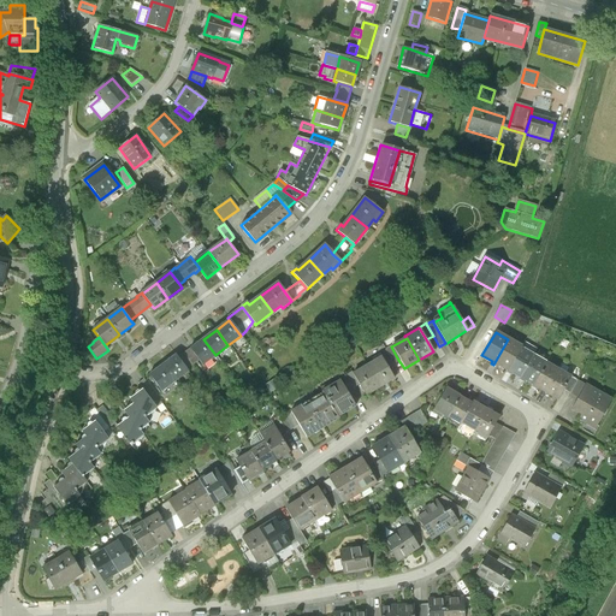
[(202,365),(215,355),(203,339),(190,349),(199,360),(202,365)]
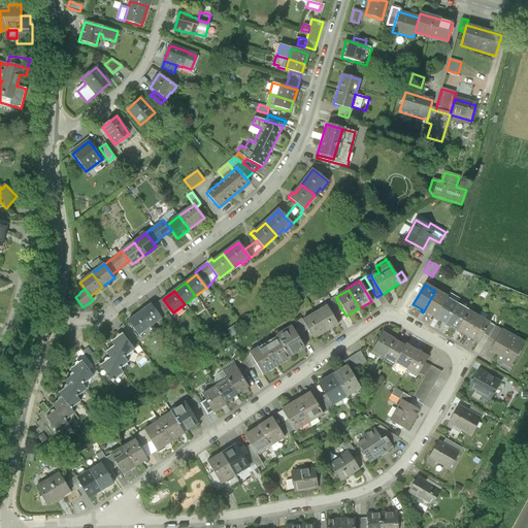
[(447,297),(435,291),(423,312),(426,315),(427,312),(435,318),(446,298),(447,297)]
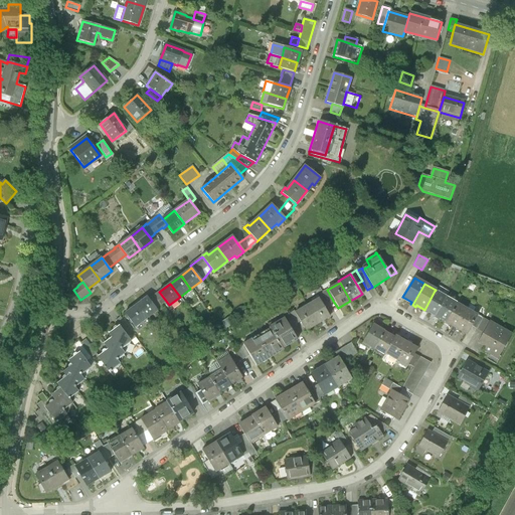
[(327,290),(317,296),(323,306),(333,301),(327,290)]
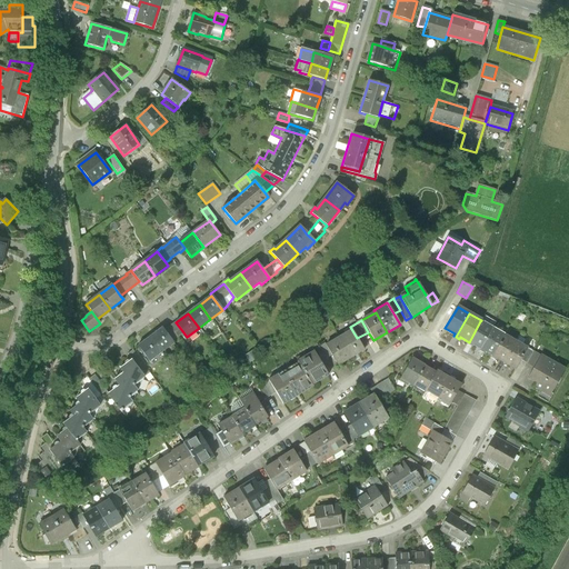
[(473,345),(480,349),(491,328),(480,321),(469,342),(468,343),(472,346),(473,345)]
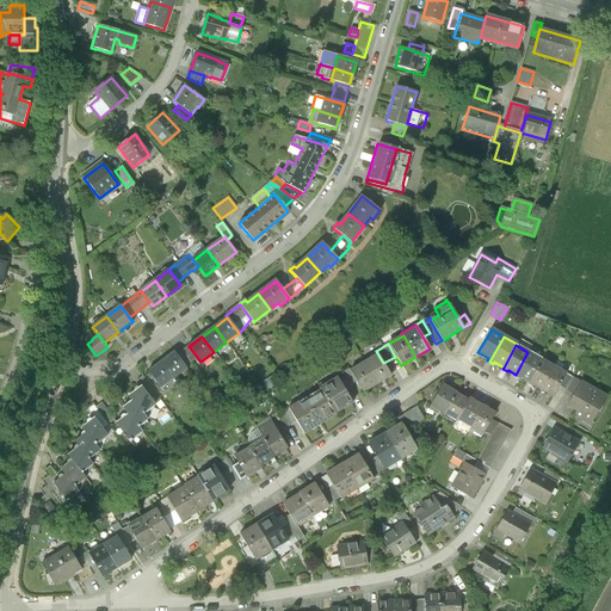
[(189,346),(177,356),(185,366),(197,357),(189,346)]
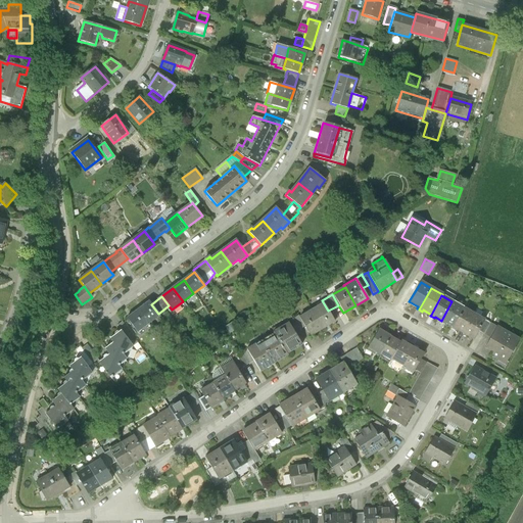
[(317,307),(311,311),(322,328),(334,321),(328,311),(322,300),(316,304),(317,307)]
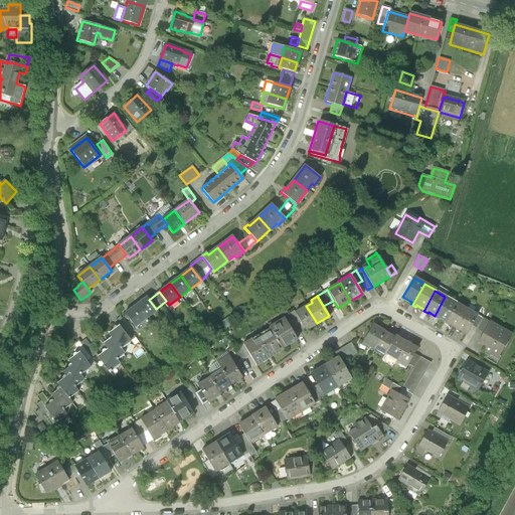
[(147,297),(136,306),(146,318),(157,310),(156,309),(149,300),(147,297)]
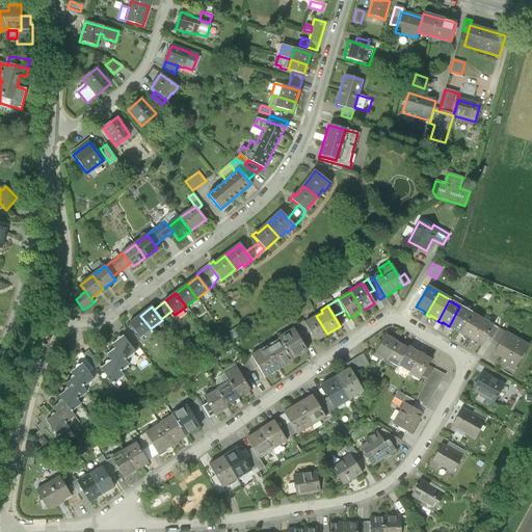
[(471,313),(459,307),(449,326),(448,327),(453,330),(453,329),(459,333),(471,313)]
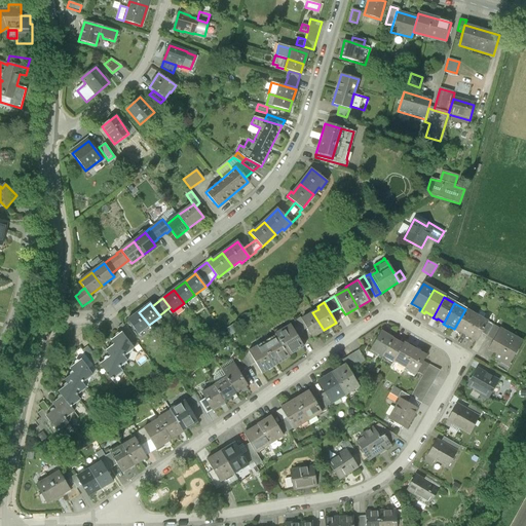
[(459,331),(465,335),(476,315),(465,309),(454,329),(454,330),(458,332),(459,331)]
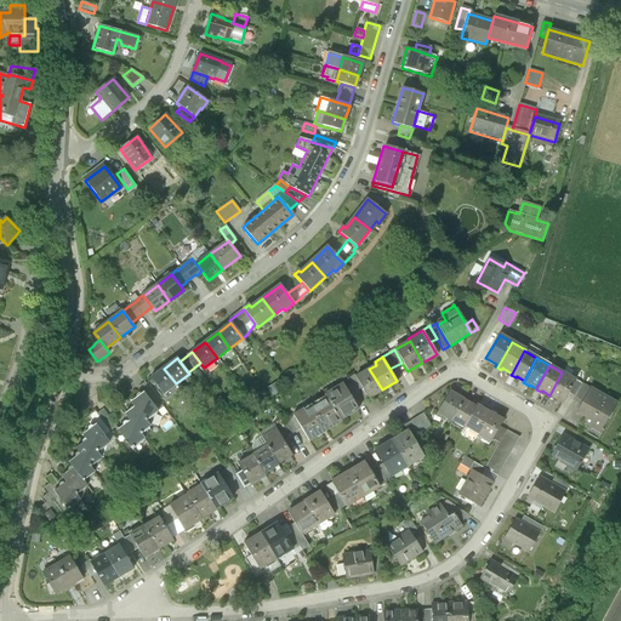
[(163,394),(176,383),(164,369),(151,379),(163,394)]
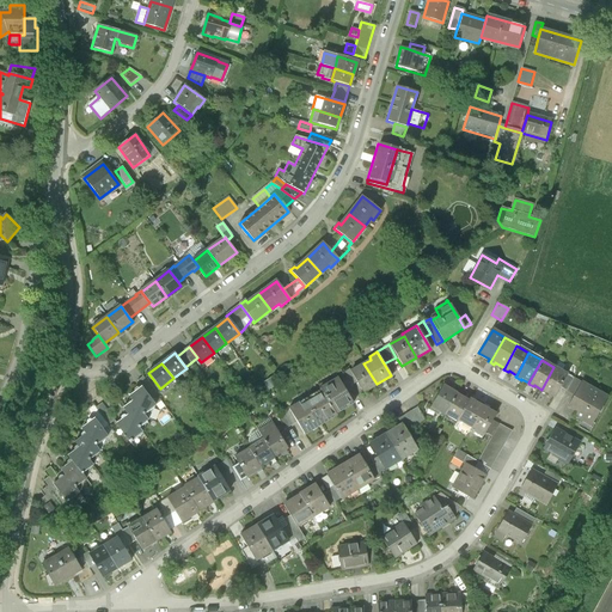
[(362,393),(377,384),(363,363),(349,372),(356,383),(362,393)]
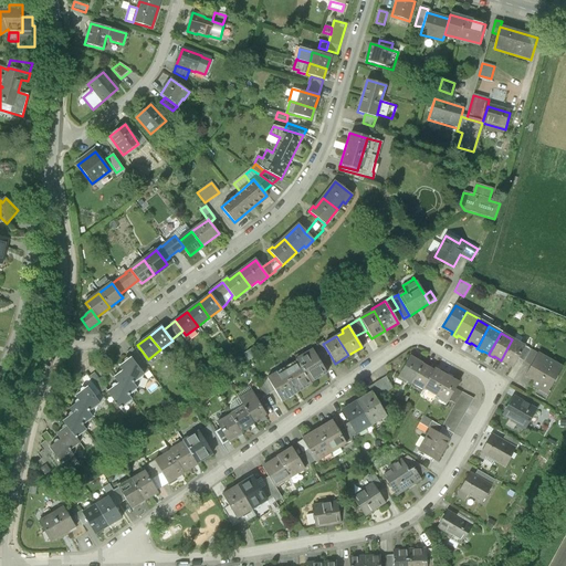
[(524,347),(512,339),(501,360),(512,367),(517,358),(524,347)]
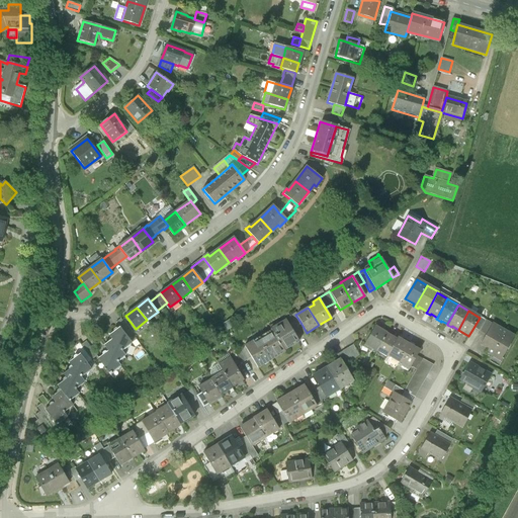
[(284,319),(285,321),(290,330),(301,324),(295,315),(294,313),(284,319)]
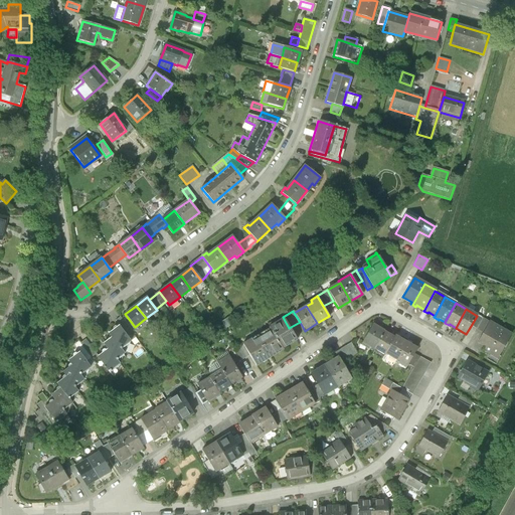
[(115,320),(119,325),(130,341),(134,345),(139,341),(120,316),(115,320)]
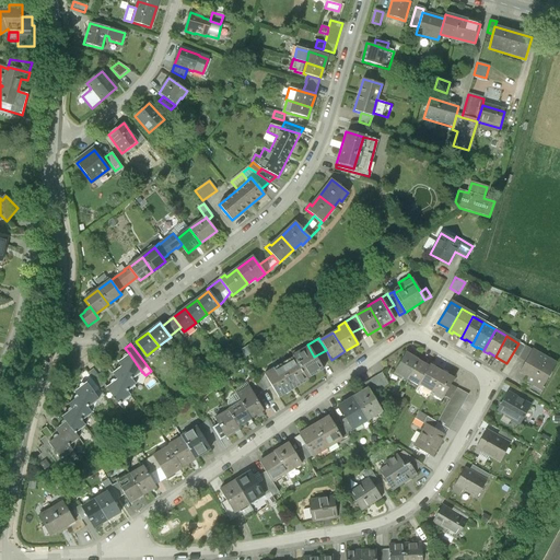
[(524,347),(518,343),(512,354),(517,358),(517,359),(524,363),(532,350),(525,346),(524,347)]
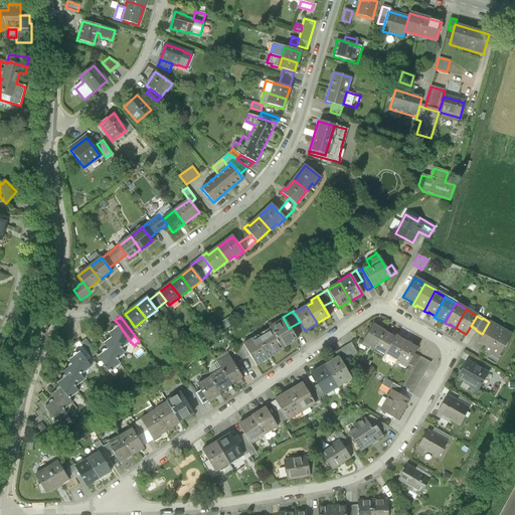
[(269,327),(270,329),(282,348),(296,340),(289,328),(284,319),(269,327)]
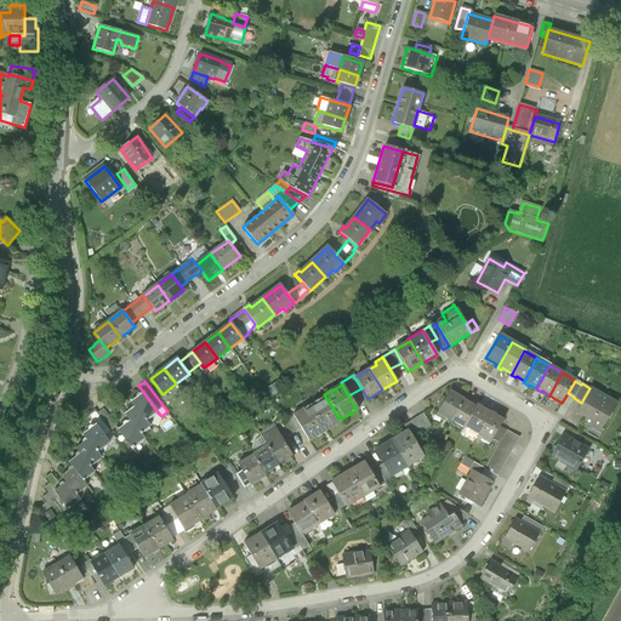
[(590,387),(590,388),(581,403),(577,409),(587,414),(581,423),(598,433),(616,403),(590,387)]
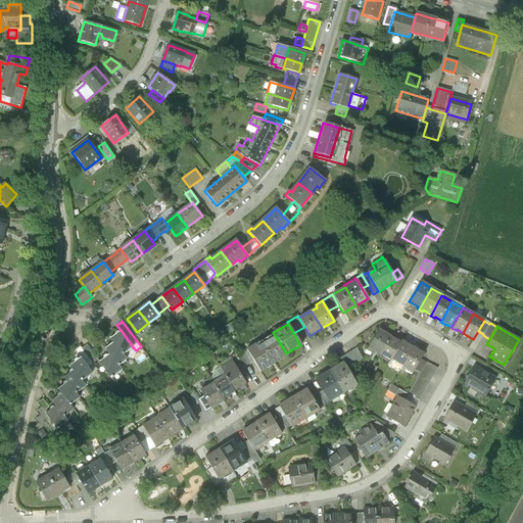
[(109,339),(112,343),(122,353),(132,346),(121,330),(119,331),(117,330),(116,330),(115,330),(114,331),(113,332),(113,333),(113,334),(113,335),(109,339)]
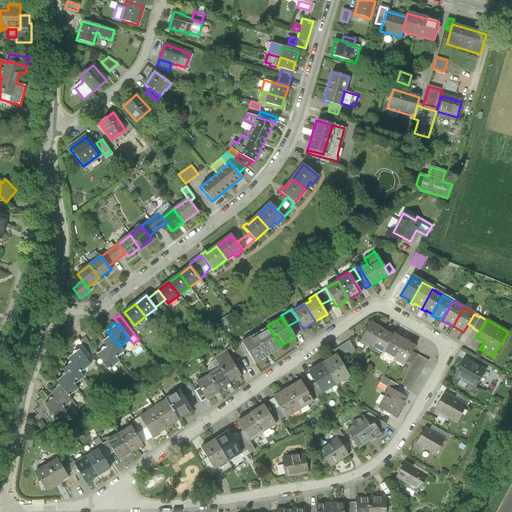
[(368,344),(372,347),(381,330),(382,329),(378,327),(377,327),(371,323),(360,341),(367,345),(368,344)]
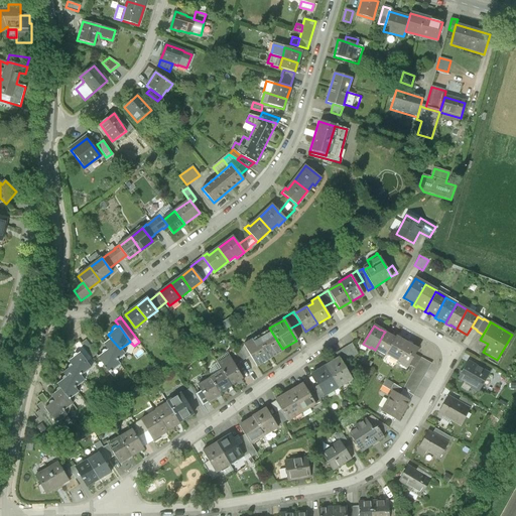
[(270,330),(257,337),(269,358),(283,351),(282,349),(270,330)]
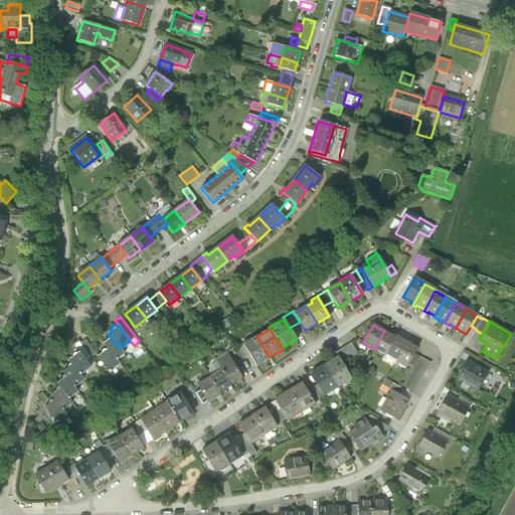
[(394,338),(383,332),(374,349),(384,355),(385,353),(394,338)]
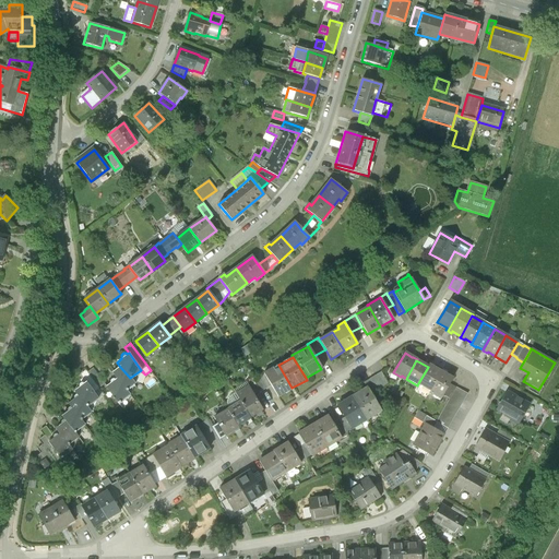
[(263,375),(264,376),(271,387),(277,397),(292,388),(278,365),(263,375)]
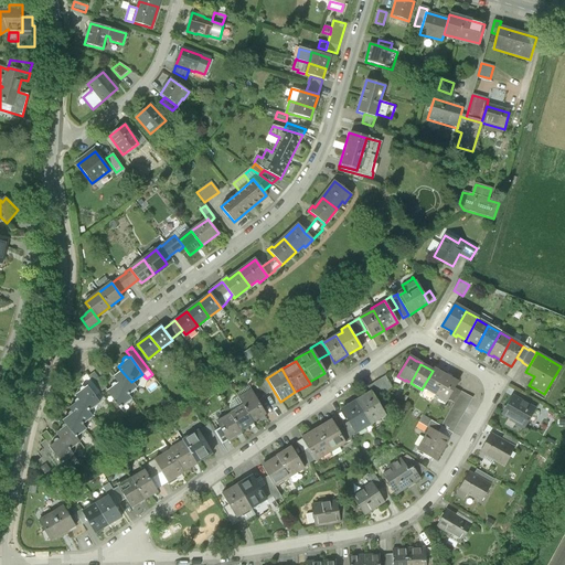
[(423,387),(435,395),(446,375),(434,369),(433,371),(423,387)]
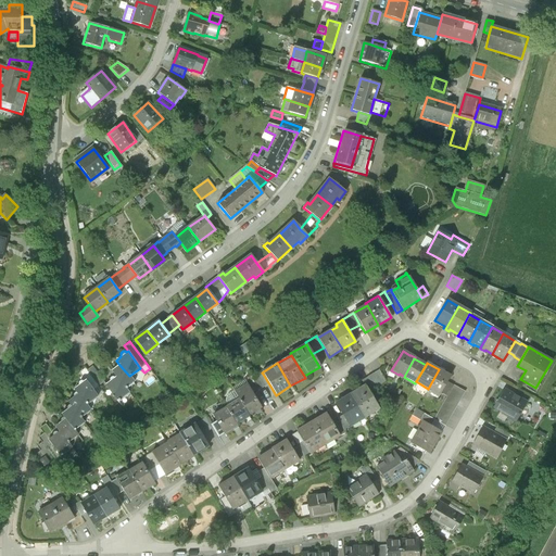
[(134,382),(129,376),(119,365),(112,371),(116,378),(125,389),(134,382)]
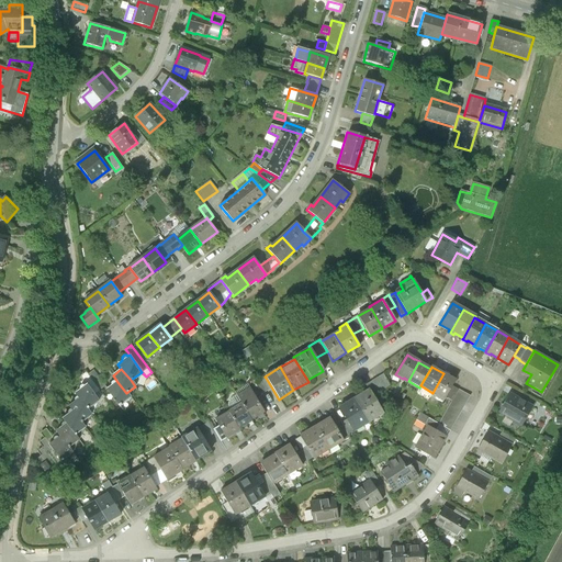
[(79,377),(86,385),(98,401),(102,396),(98,391),(103,388),(91,371),(86,375),(83,373),(79,377)]
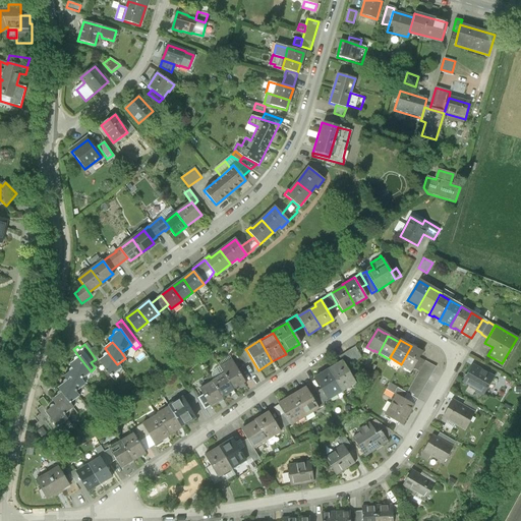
[(422,353),(411,346),(401,364),(405,366),(404,368),(411,372),(413,369),(419,358),(422,353)]
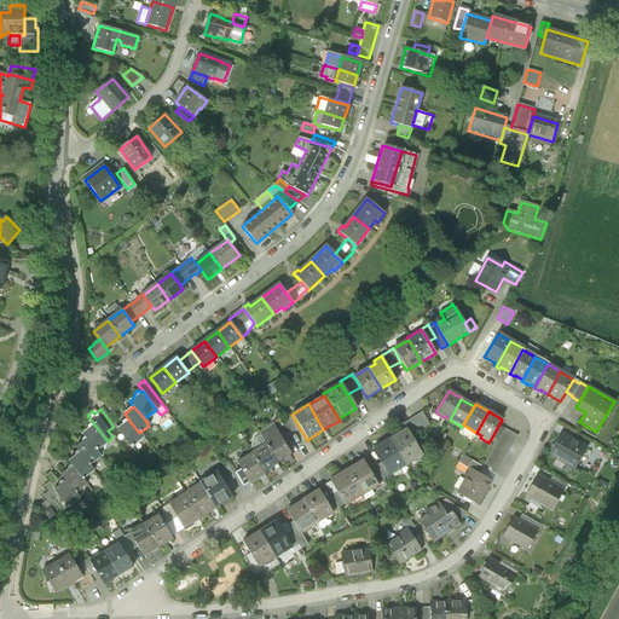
[(403,423),(406,431),(410,437),(429,426),(421,412),(403,423)]
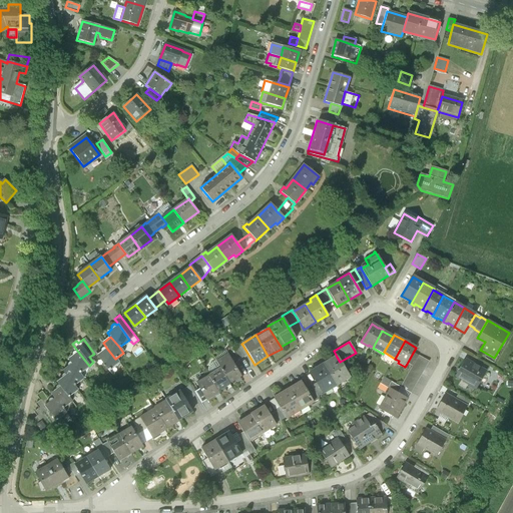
[(227,355),(233,364),(248,355),(242,345),(232,351),(231,350),(225,353),(227,355)]
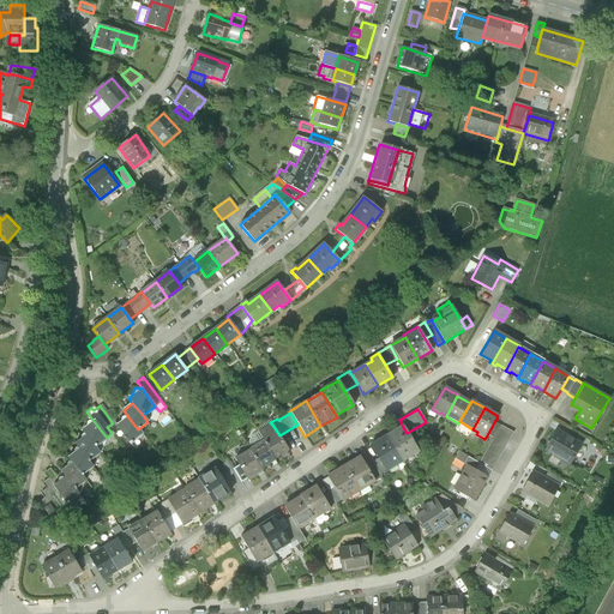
[(121,422),(115,427),(130,446),(132,444),(131,444),(142,434),(138,429),(128,417),(126,419),(125,417),(124,417),(122,417),(121,417),(121,419),(120,420),(120,421),(121,422)]
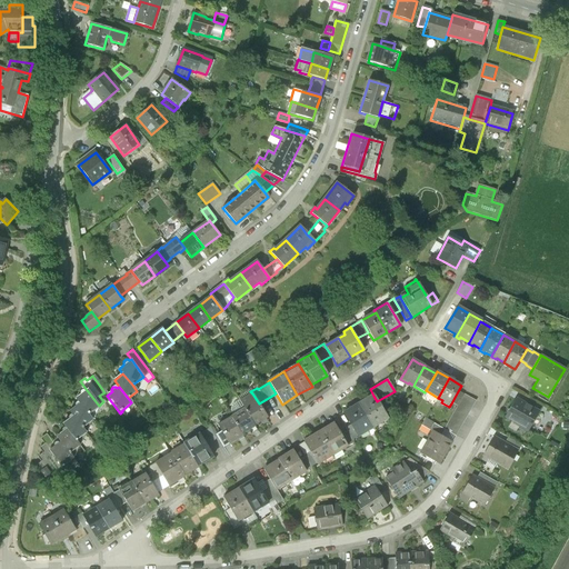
[(76,399),(77,401),(88,415),(99,406),(87,390),(86,391),(85,390),(83,390),(82,390),(81,390),(80,390),(80,391),(79,392),(79,393),(79,395),(80,395),(76,399)]
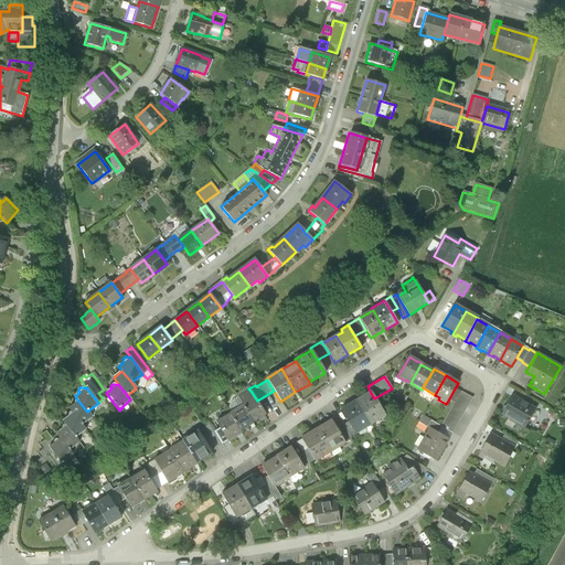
[(460,392),(455,388),(448,401),(454,404),(460,392)]
